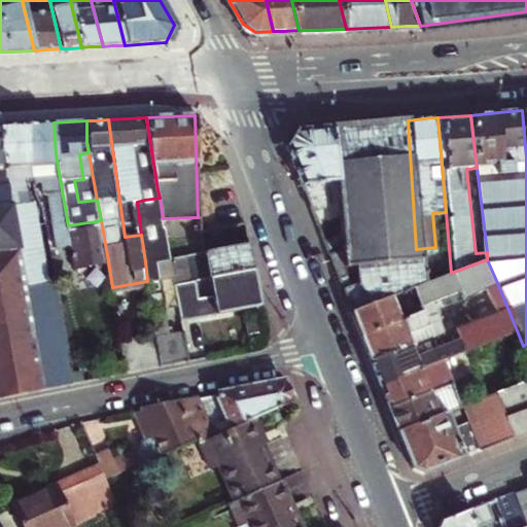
[(362,279),(371,303),(418,285),(416,249),(408,120),(355,125),(335,126),(339,180),(344,248),(352,270),(339,275),(343,285),(362,279)]
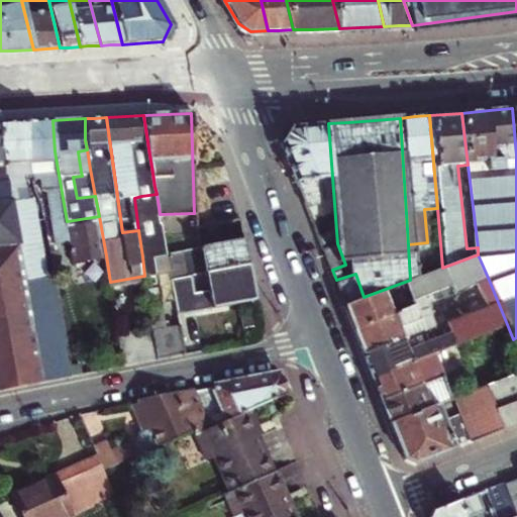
[(56,232),(69,230),(67,221),(55,151),(53,120),(41,120),(26,121),(29,161),(38,161),(39,174),(40,193),(47,193),(56,232)]
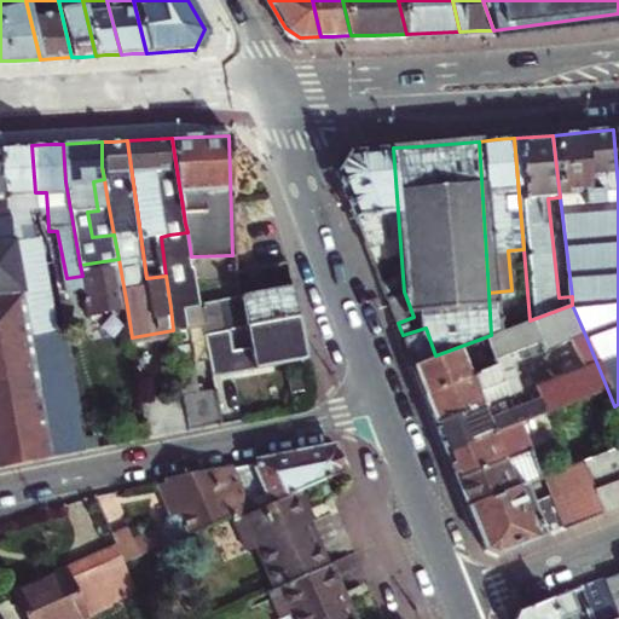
[(35,192),(32,145),(15,146),(0,146),(0,155),(16,242),(30,241),(29,209),(28,194),(35,192)]
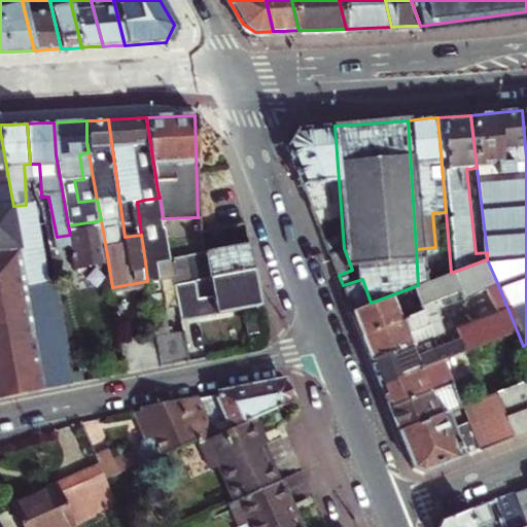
[(329,212),(327,180),(339,180),(335,126),(295,130),(290,137),(286,143),(315,216),(329,212)]
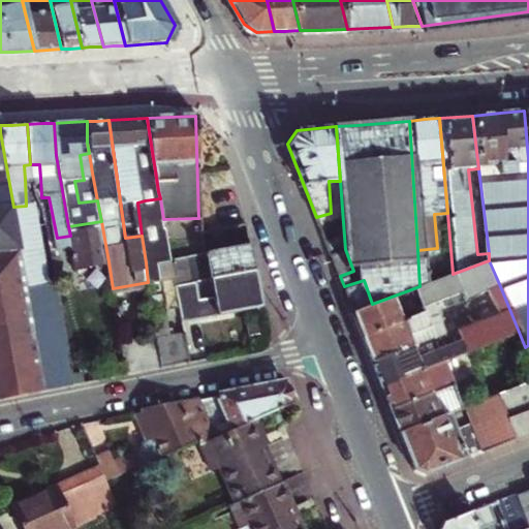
[(0,243),(21,243),(13,207),(0,132),(0,243)]
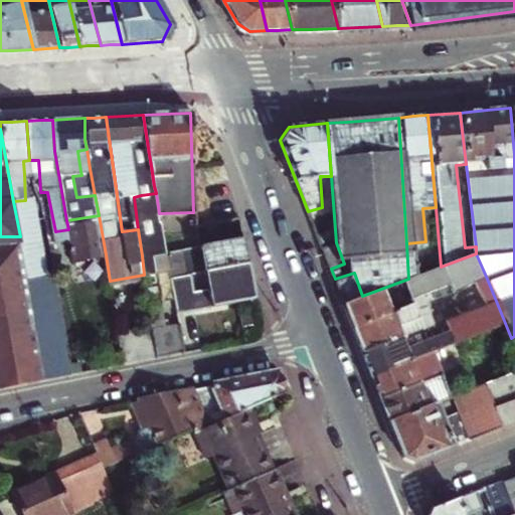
[(80,171),(90,168),(87,149),(77,151),(80,171)]
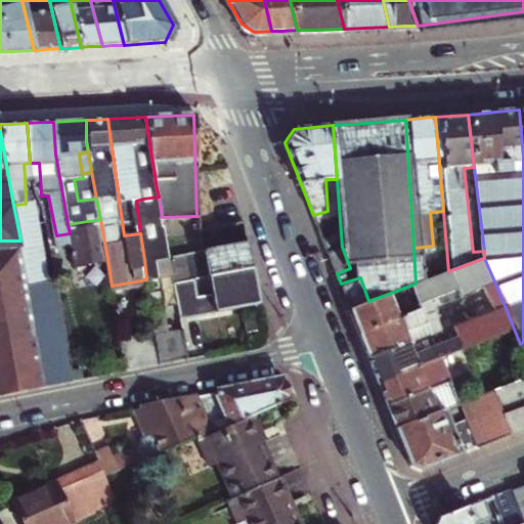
[(40,176),(39,163),(30,163),(31,176),(40,176)]
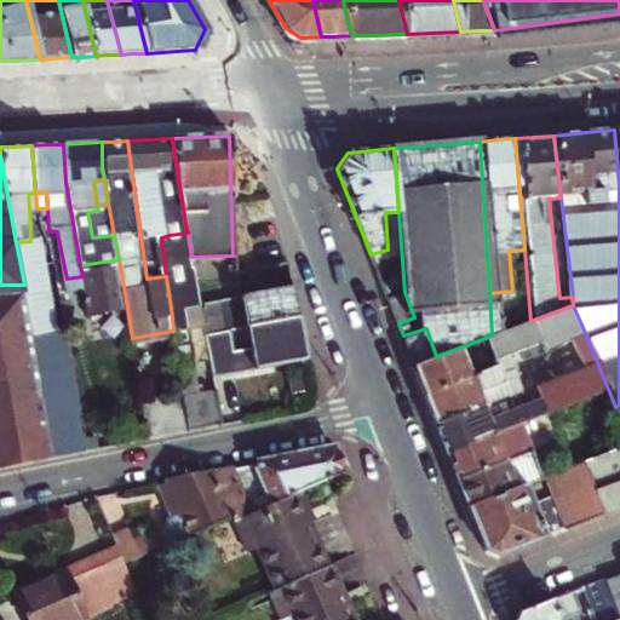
[(388,250),(371,254),(383,282),(403,274),(399,212),(385,212),(388,250)]
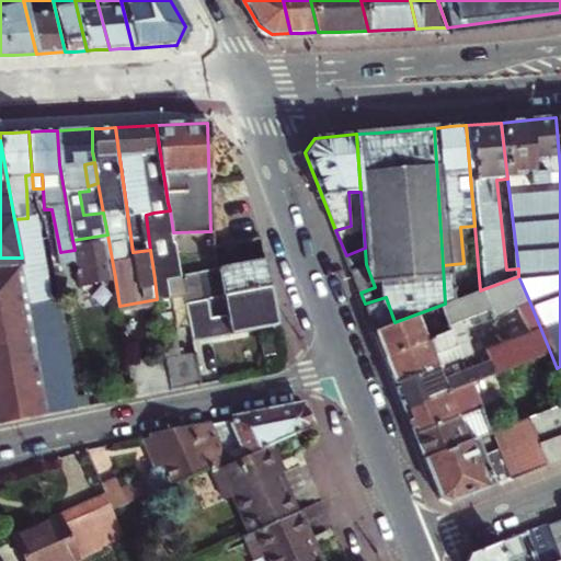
[(150,250),(155,278),(183,273),(179,244),(175,244),(173,232),(170,210),(153,213),(146,215),(150,250)]
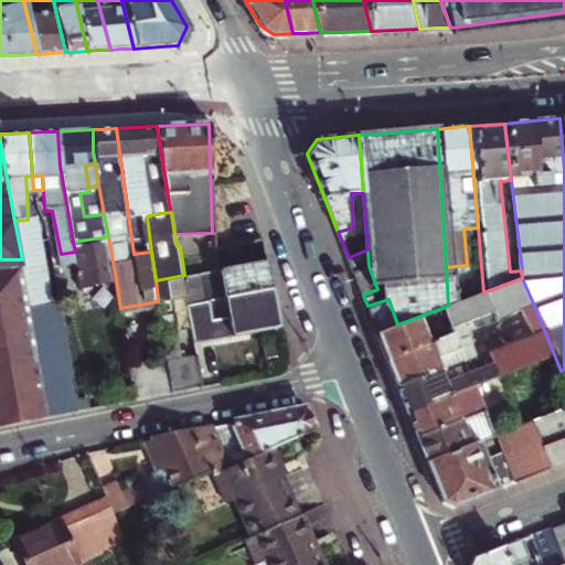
[(52,415),(81,408),(57,302),(51,302),(39,243),(33,220),(28,220),(14,221),(22,259),(52,415)]
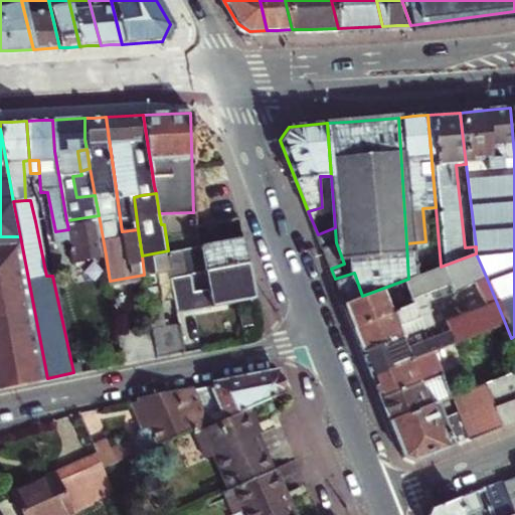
[(68,229),(74,261),(106,254),(99,215),(66,220),(68,229)]
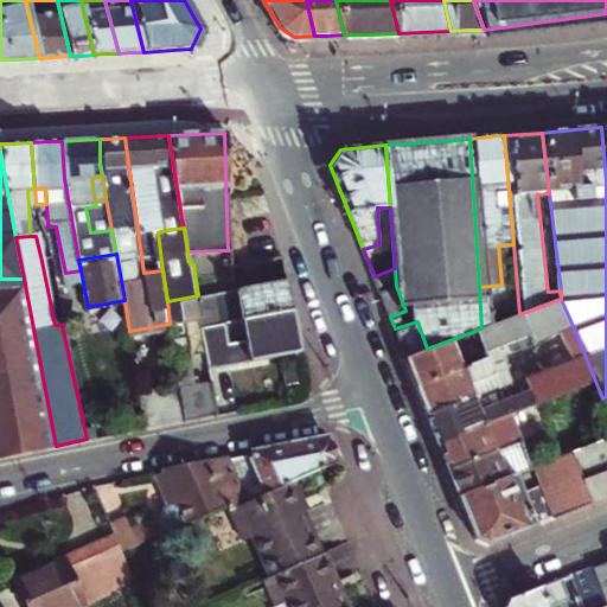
[(236,288),(287,278),(283,254),(229,266),(232,288),(236,288)]
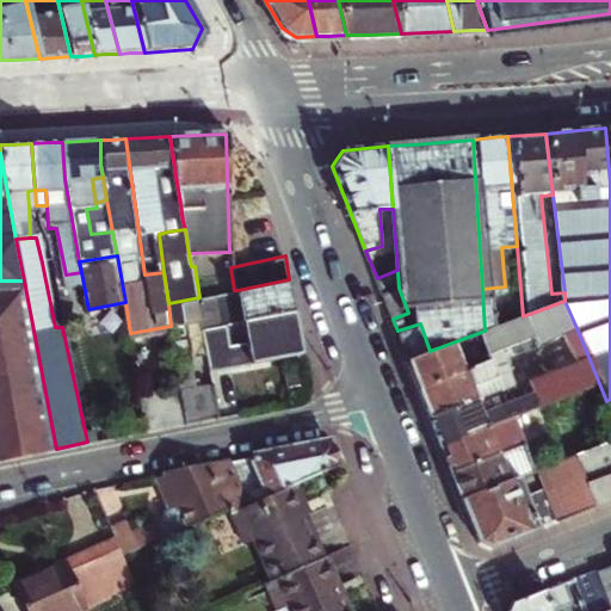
[(42,263),(55,327),(62,327),(48,261),(42,263)]
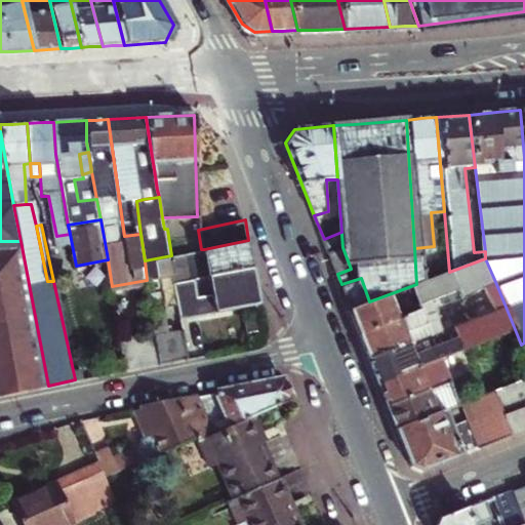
[(200,277),(208,275),(252,266),(250,254),(248,240),(204,249),(201,249),(177,254),(171,255),(175,282),(182,281),(200,277)]
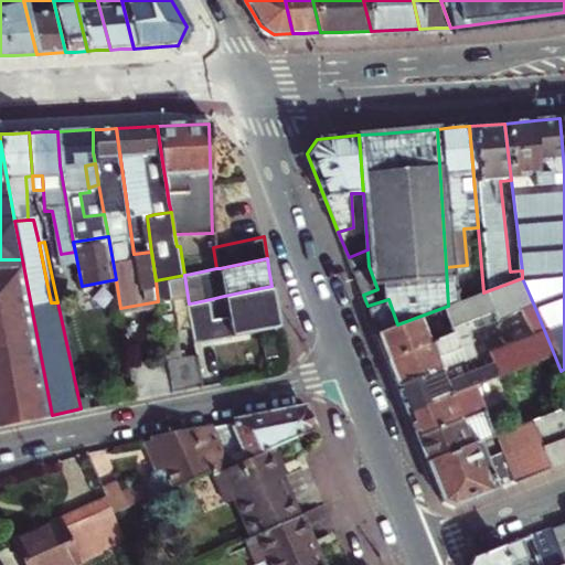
[(0,425),(22,420),(52,415),(22,259),(0,259),(0,425)]
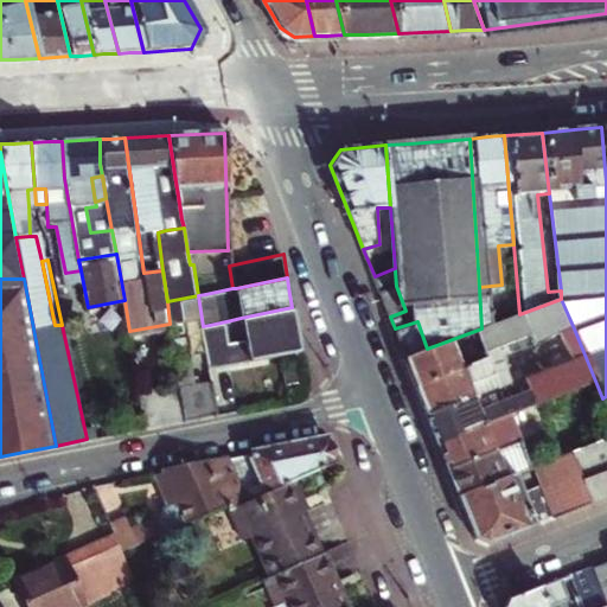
[(390,317),(406,311),(396,286),(381,291),(390,317)]
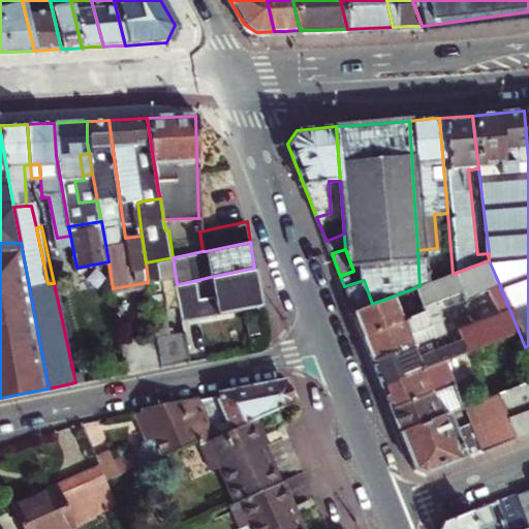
[(372,304),(354,310),(361,328),(364,336),(408,320),(412,332),(448,318),(443,307),(439,297),(467,286),(470,297),(486,291),(500,286),(489,260),(453,274),(419,286),(372,304)]
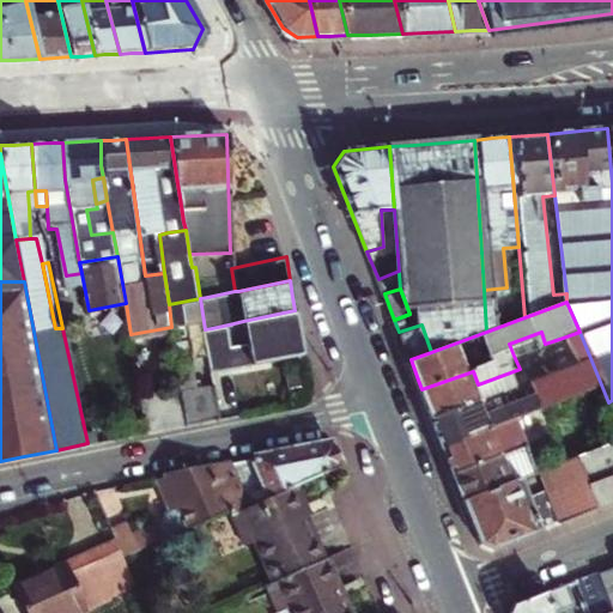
[(210,357),(211,368),(229,364),(248,362),(302,352),(299,334),(295,310),(243,321),(234,323),(212,328),(205,329),(210,357)]
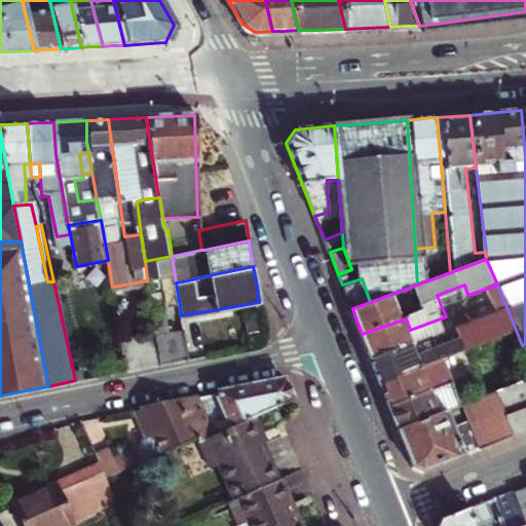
[(414,339),(371,355),(376,370),(381,381),(487,341),(516,330),(497,285),(483,290),(492,313),(450,329),(446,316),(410,330),(414,339)]
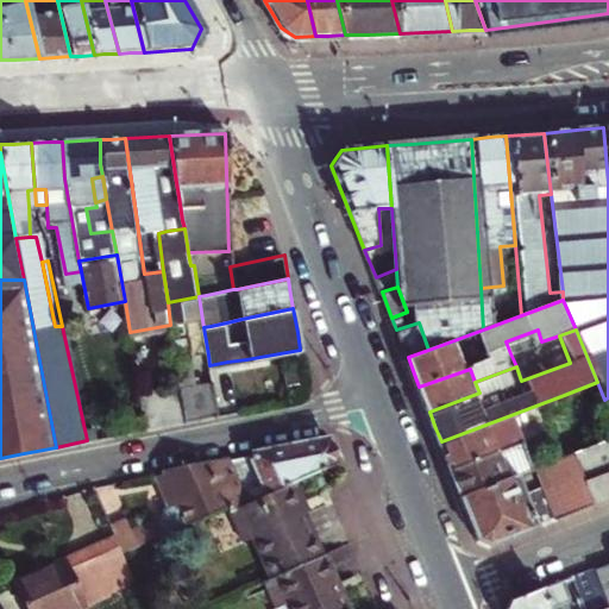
[(246,359),(227,362),(230,377),(248,375),(246,359)]
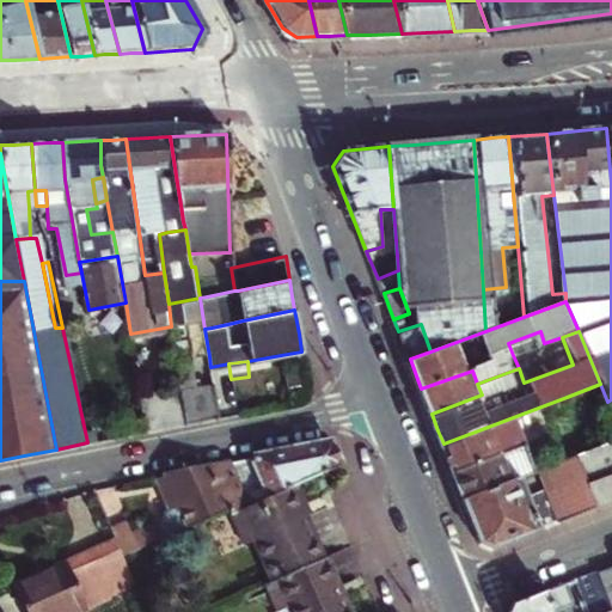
[(210,367),(214,386),(215,396),(233,392),(231,379),(228,363),(210,367)]
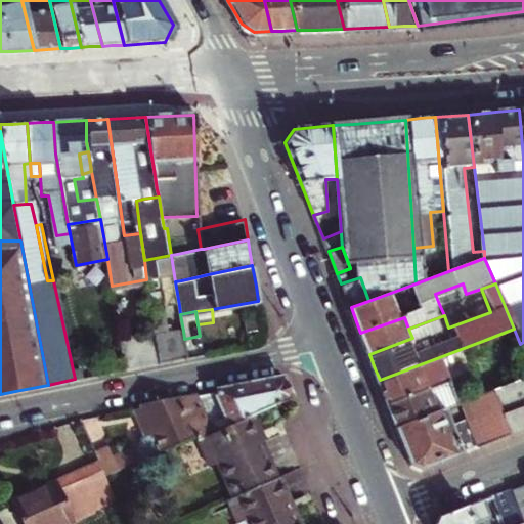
[(408,329),(404,317),(360,333),(365,345),(369,354),(412,338),(408,329)]
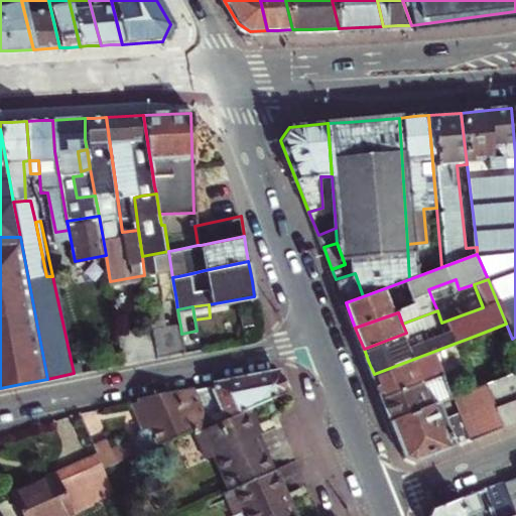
[(142,360),(158,357),(154,331),(153,326),(119,333),(125,364),(142,360)]
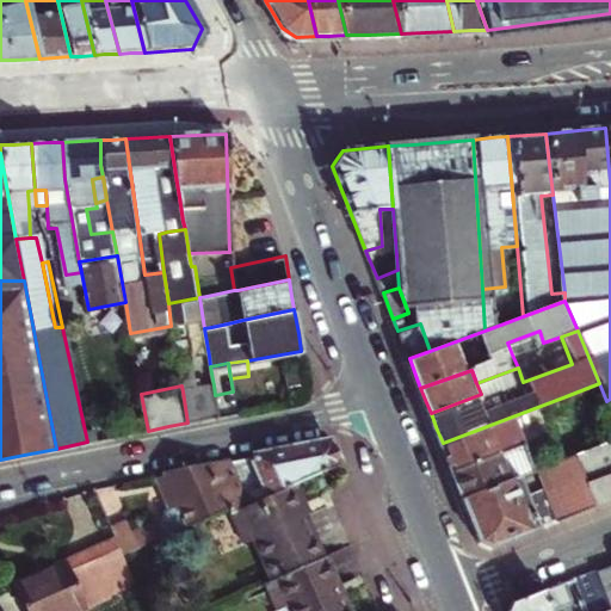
[(204,419),(218,417),(215,395),(214,386),(198,389),(204,419)]
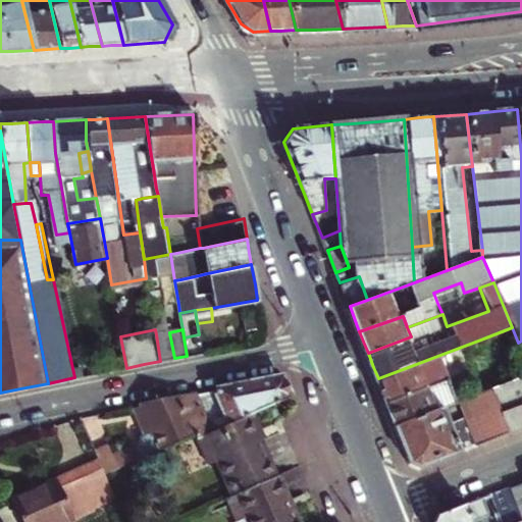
[(156,334),(160,361),(174,358),(169,332),(156,334)]
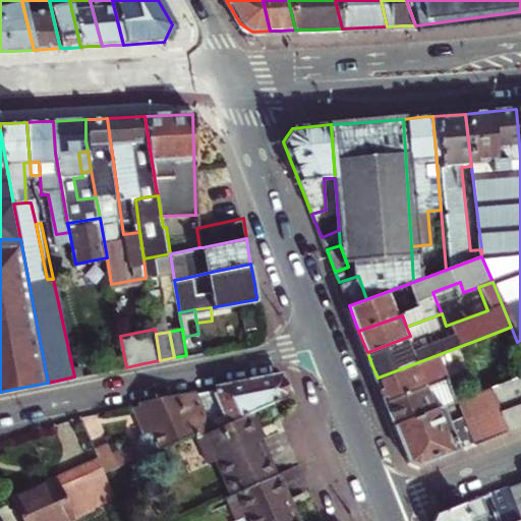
[(482,338),(378,378),(387,403),(394,421),(458,396),(449,370),(473,360),(472,356),(487,350),(482,338)]
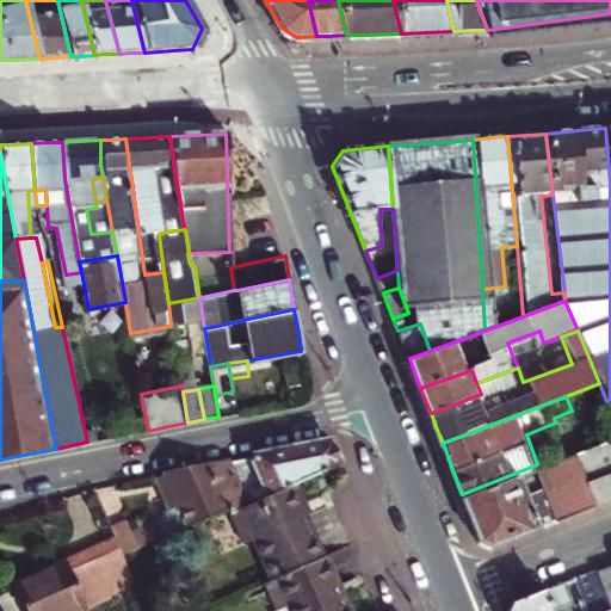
[(610,434),(575,449),(597,506),(610,500),(610,434)]
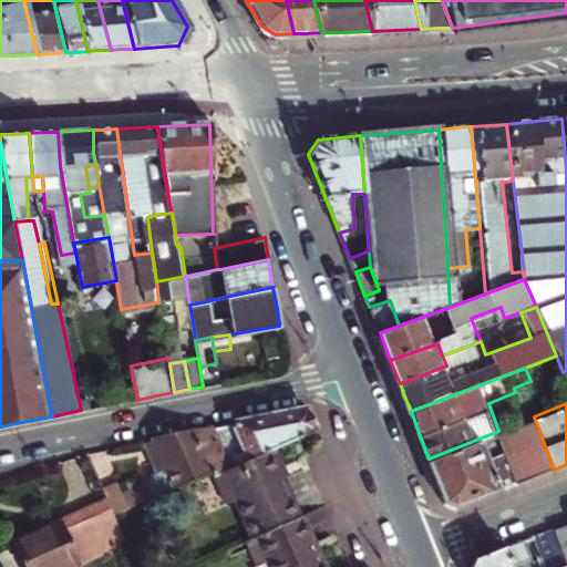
[(219,425),(236,464),(276,447),(294,440),(303,437),(317,431),(312,421),(307,409),(219,425)]
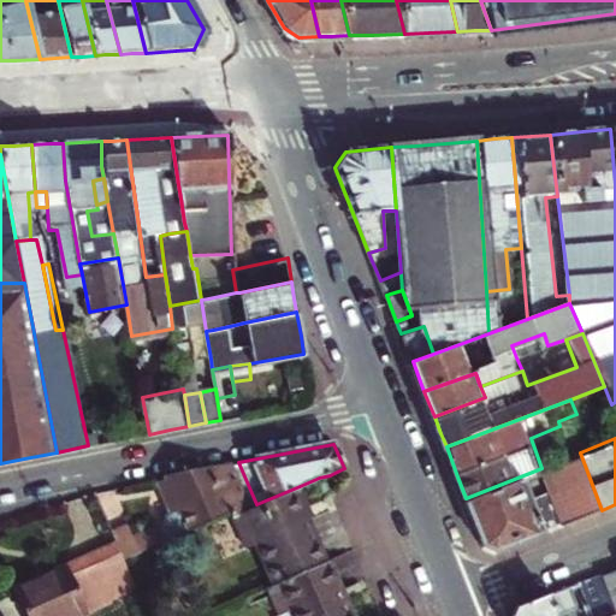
[(602,510),(580,452),(542,468),(466,498),(478,529),(484,544),(502,548),(602,510)]
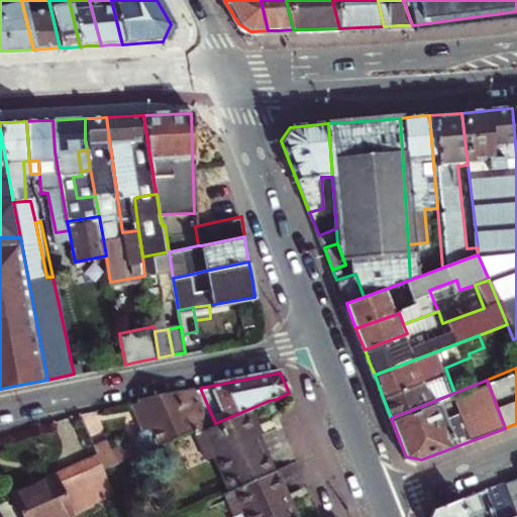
[(95,446),(97,451),(104,469),(196,428),(196,430),(215,423),(200,388),(162,396),(131,402),(144,433),(134,442),(113,452),(108,441),(95,446)]
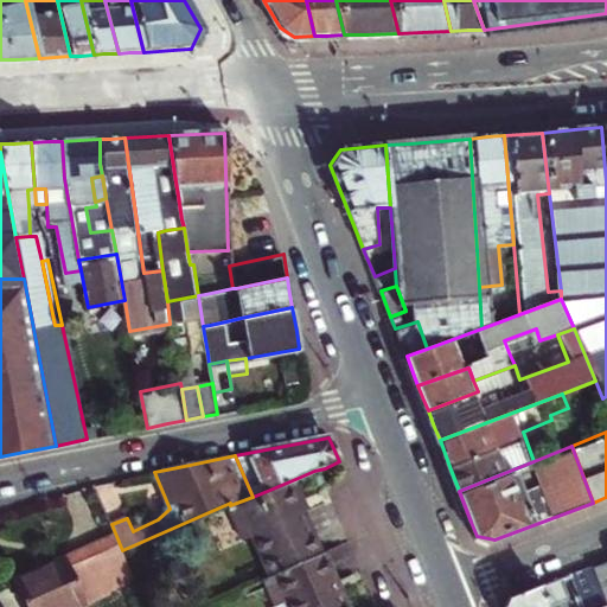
[(295,479),(253,497),(230,505),(266,581),(270,579),(326,554),(311,517),(295,479)]
